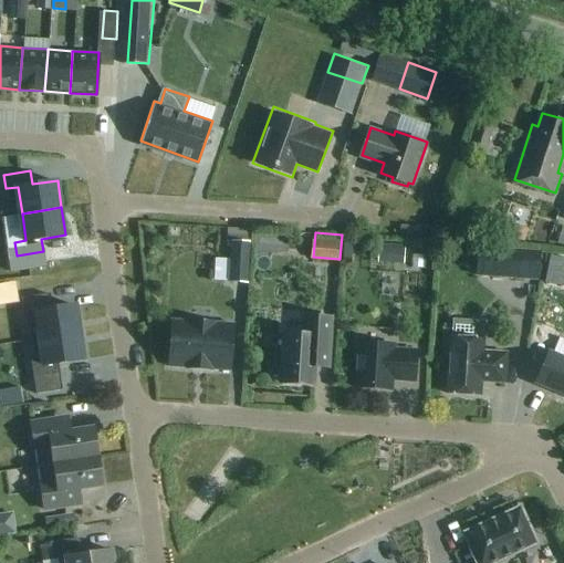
[(231,239),(230,280),(248,280),(249,240),(231,239)]
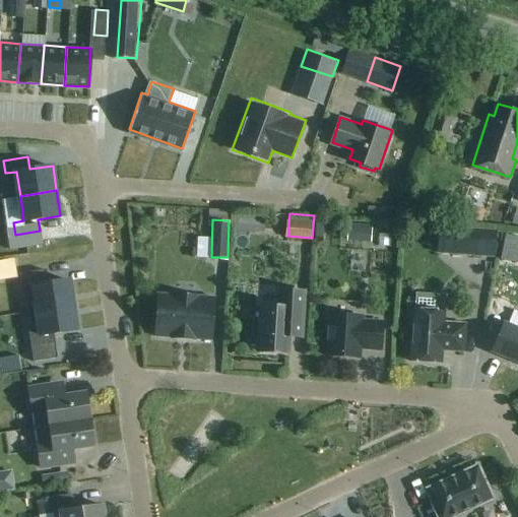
[(360,223),(359,239),(371,240),(372,224),(360,223)]
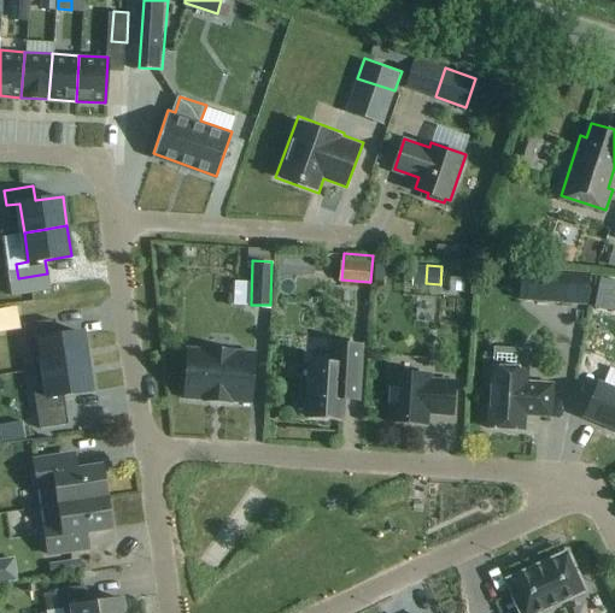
[(332,287),(331,267),(300,269),(302,289),(332,287)]
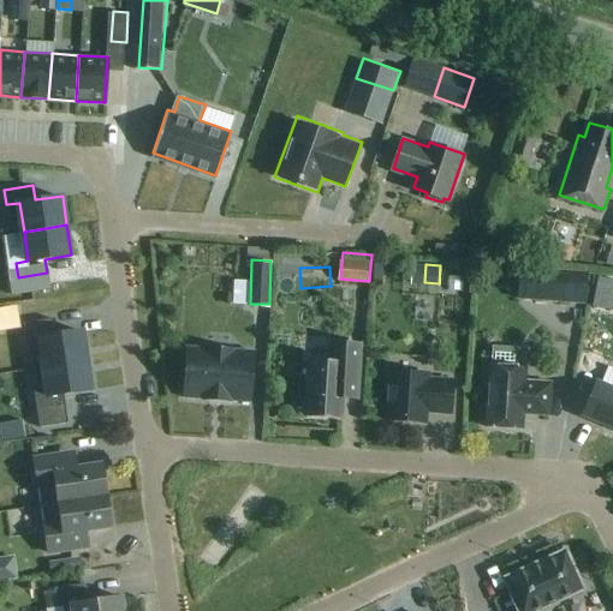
[(545,270),(542,300),(587,304),(589,273),(545,270)]
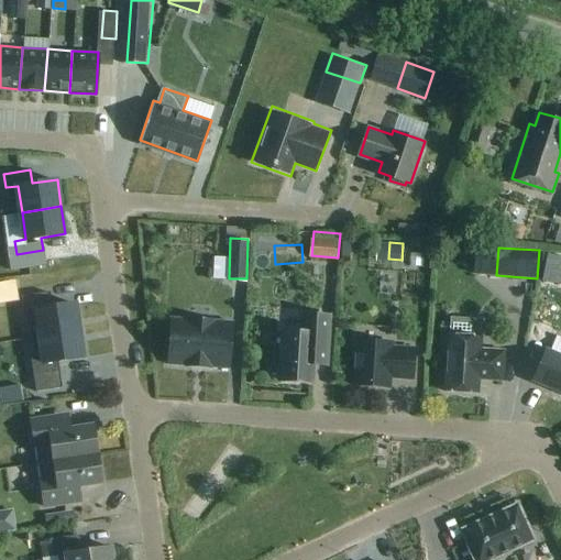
[(343,249),(342,264),(364,264),(364,249),(343,249)]
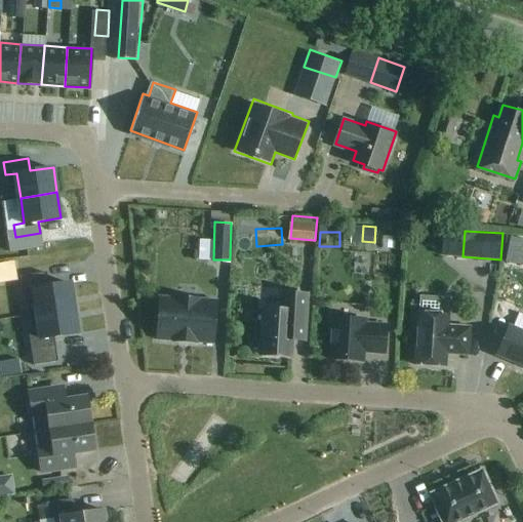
[(55,310),(74,308),(70,282),(46,286),(44,274),(21,277),(22,290),(33,288),(37,313),(55,310)]
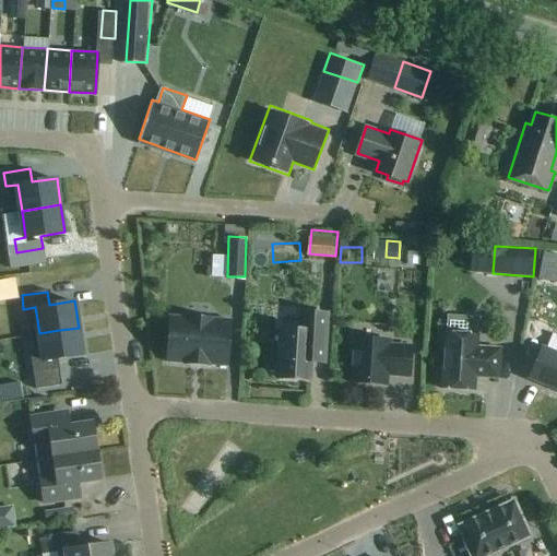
[(328,363),(331,309),(300,308),(299,326),(279,324),(276,378),(312,380),(315,362),(328,363)]
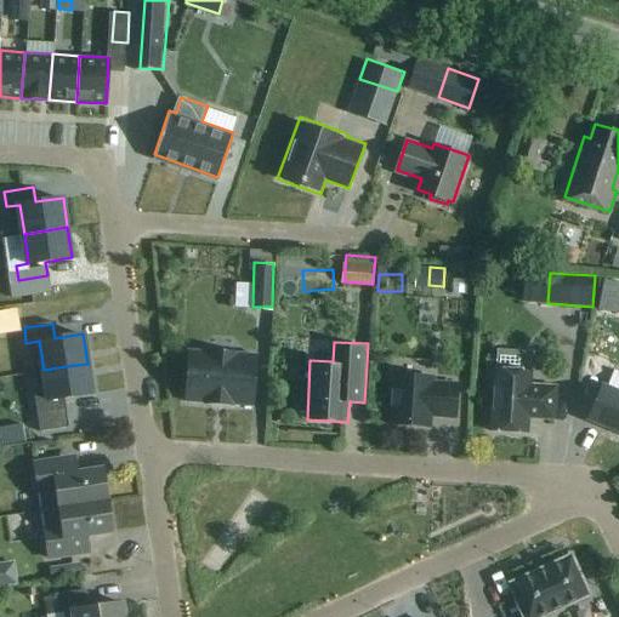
[(186,400),(205,401),(205,403),(236,405),(236,403),(254,404),(257,353),(239,352),(239,350),(210,348),(210,350),(189,349),(186,400)]
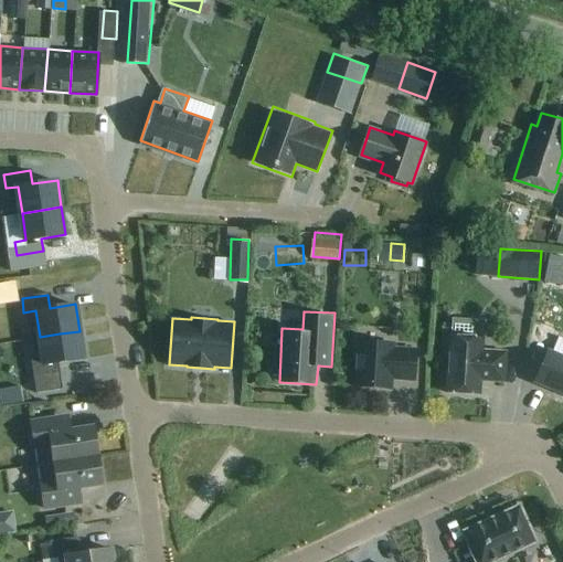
[(60,333),(40,337),(44,364),(32,366),(34,379),(61,375),(59,362),(84,358),(80,331),(60,333)]
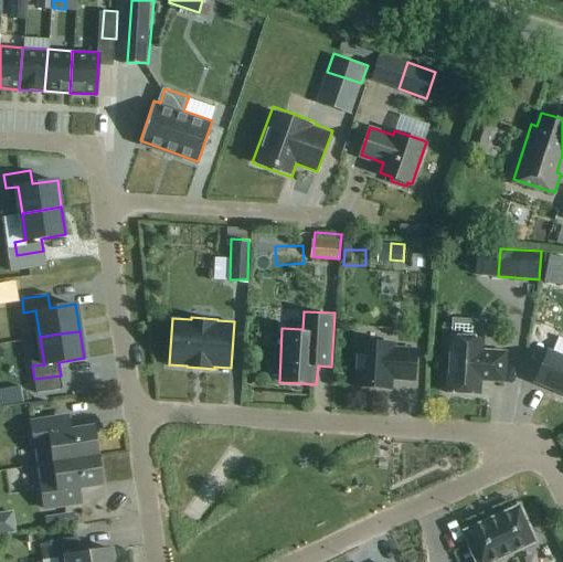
[(489,377),(489,379),(506,380),(507,351),(484,350),(485,338),(450,336),(447,391),(480,393),(481,377),(489,377)]
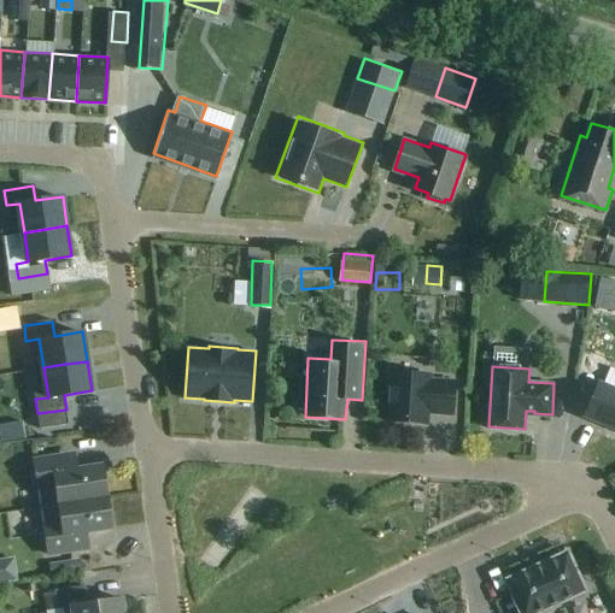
[(393,371),(390,419),(427,422),(428,406),(433,406),(432,411),(435,411),(454,412),(456,381),(429,379),(431,373),(393,371)]
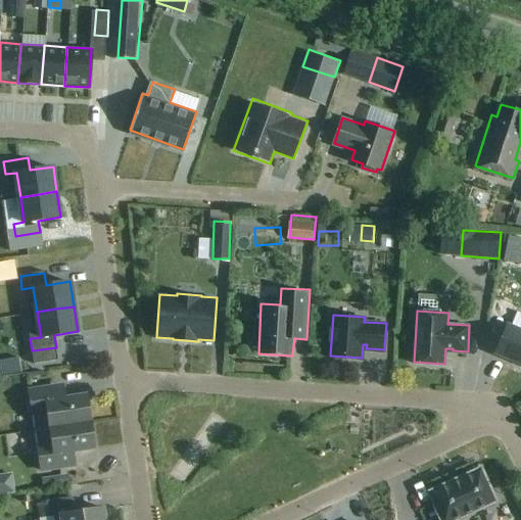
[(520,328),(509,324),(498,352),(520,362),(520,328)]
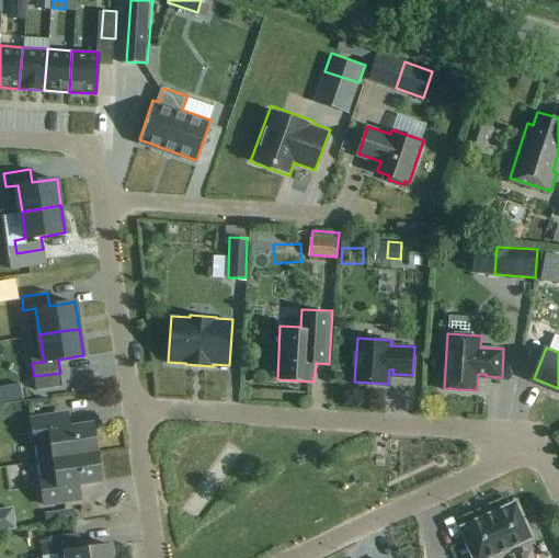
[(36,460),(37,460),(99,451),(94,423),(72,426),(70,412),(32,418),(38,459),(36,460)]
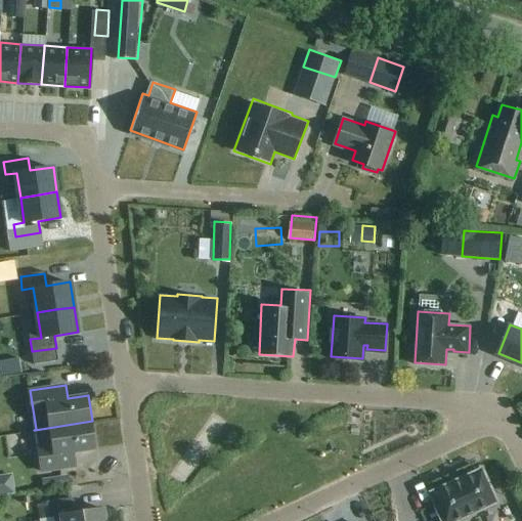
[(92,421),(35,430),(35,431),(36,431),(42,470),(78,465),(76,450),(96,447),(92,421)]
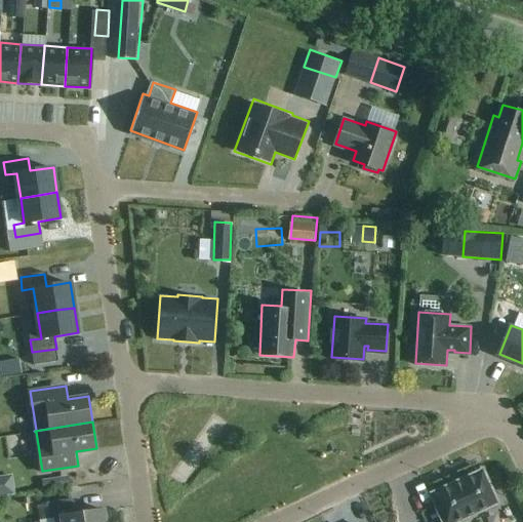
[(447,521),(451,521),(498,502),(485,472),(435,494),(447,521)]
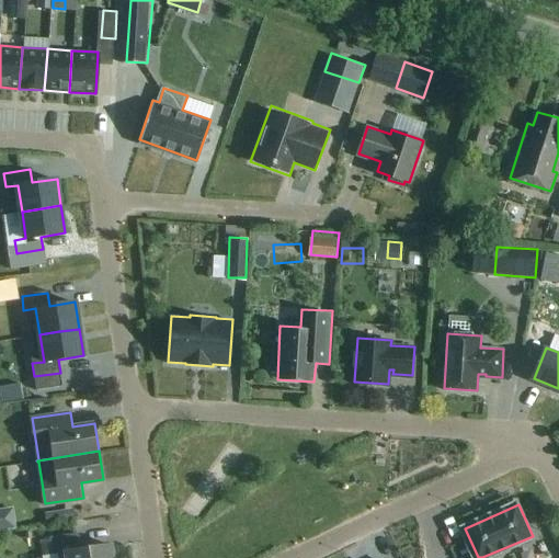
[(0,528),(18,526),(15,511),(0,512),(0,528)]
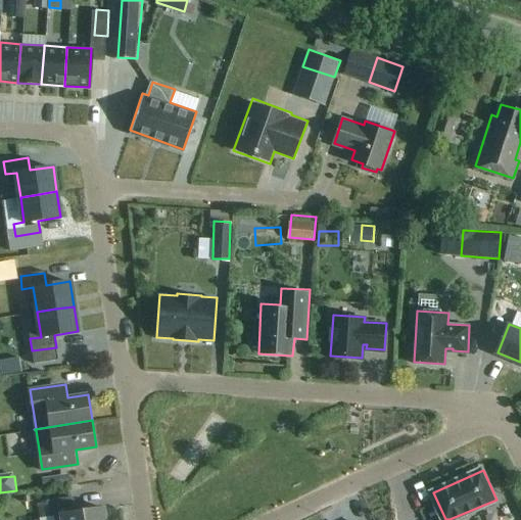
[(55,519),(106,519),(105,507),(75,511),(72,495),(46,500),(49,516),(54,515),(55,519)]
